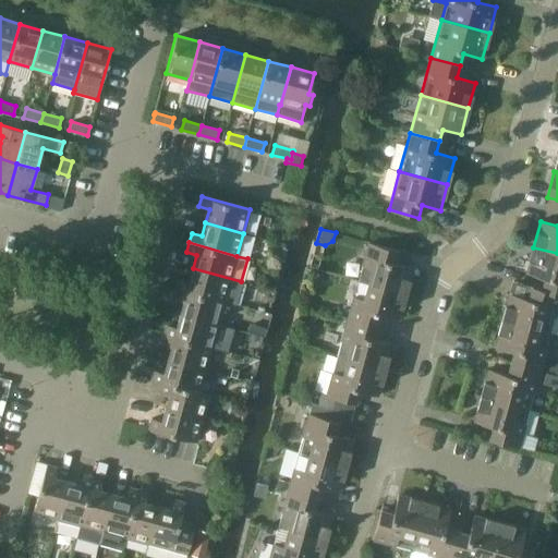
[(395,263),(398,251),(368,242),(362,265),(372,268),(368,283),(405,294),(413,268),(395,263)]
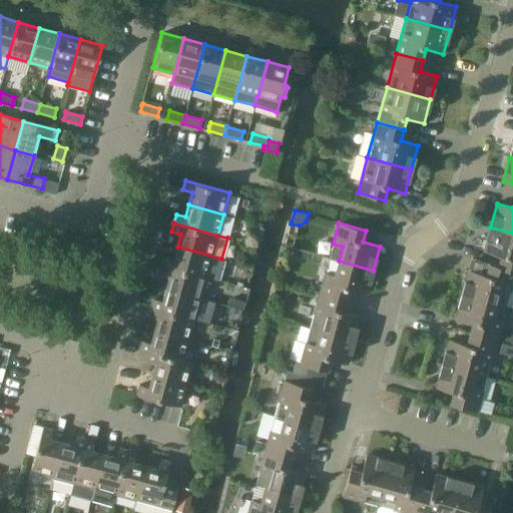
[(512,232),(490,227),(484,250),(501,255),(498,266),(488,264),(512,271),(512,232)]
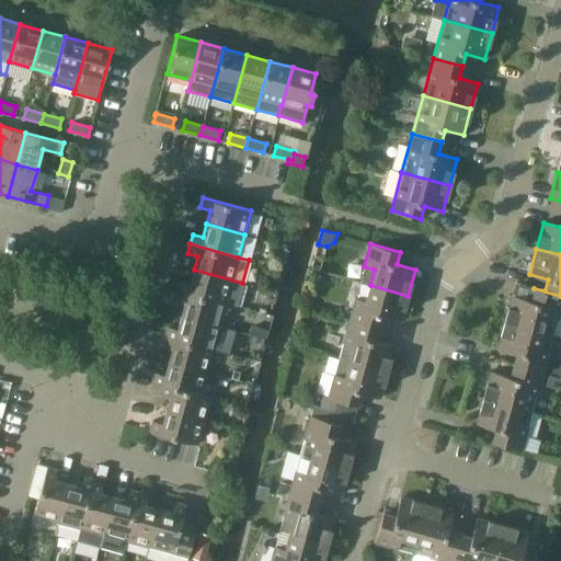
[(242,283),(194,270),(190,283),(180,281),(178,289),(226,302),(236,306),(242,283)]
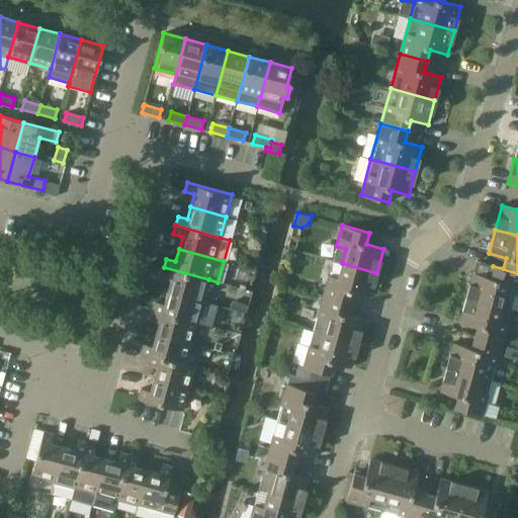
[(370,296),(376,273),(342,263),(338,277),(328,275),(323,295),(350,304),(353,292),(370,296)]
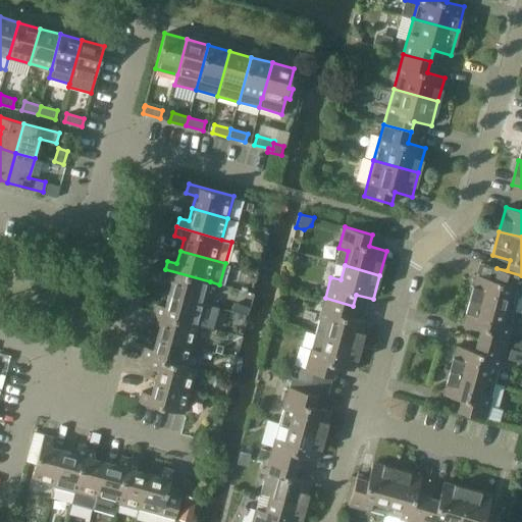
[(521,289),(521,275),(497,268),(493,279),(476,275),(470,299),(515,311),(521,289)]
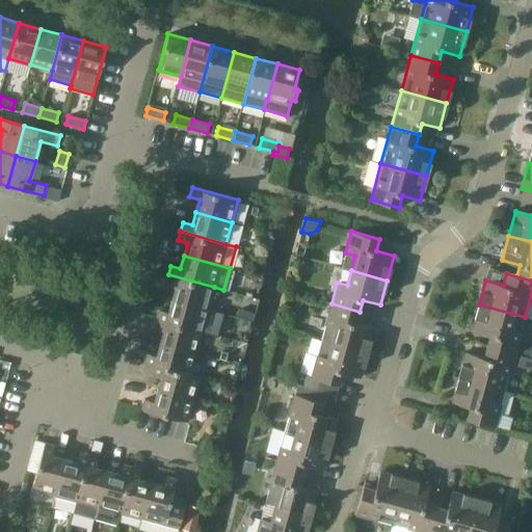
[(214,287),(168,274),(165,284),(176,286),(171,299),(208,309),(214,287)]
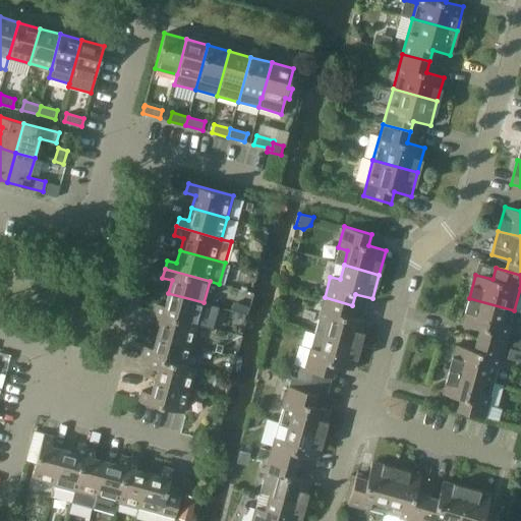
[(204,302),(168,293),(165,305),(156,303),(153,311),(197,324),(204,302)]
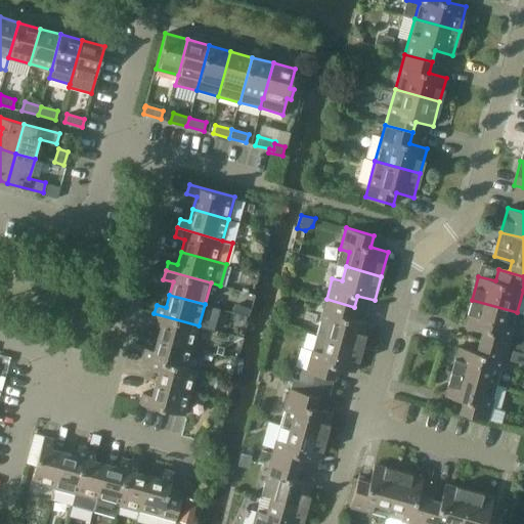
[(351,318),(354,307),(326,299),(316,335),(361,347),(368,322),(351,318)]
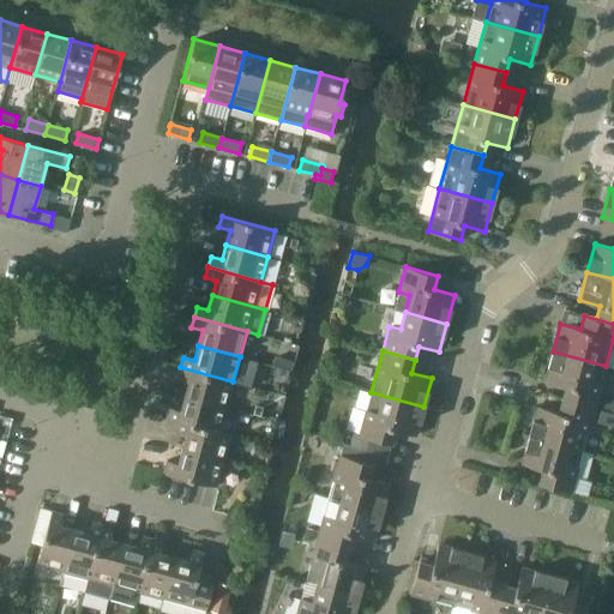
[(594,408),(606,366),(553,351),(545,380),(565,386),(561,399),(594,408)]
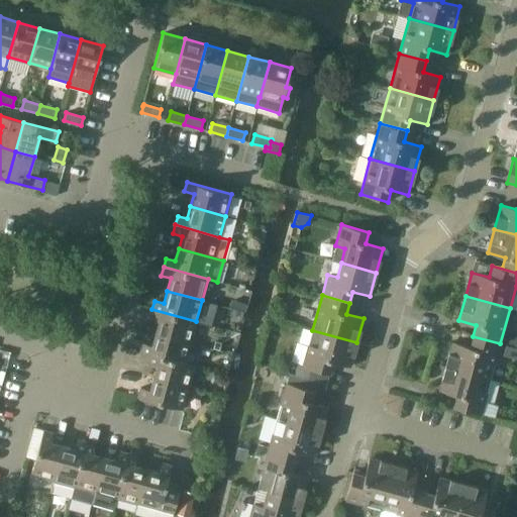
[(231,300),(229,307),(245,311),(247,304),(231,300)]
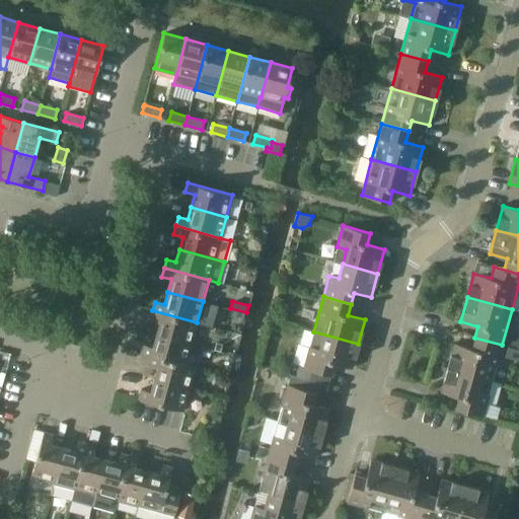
[(197,322),(152,310),(150,319),(159,321),(156,334),(192,344),(197,322)]
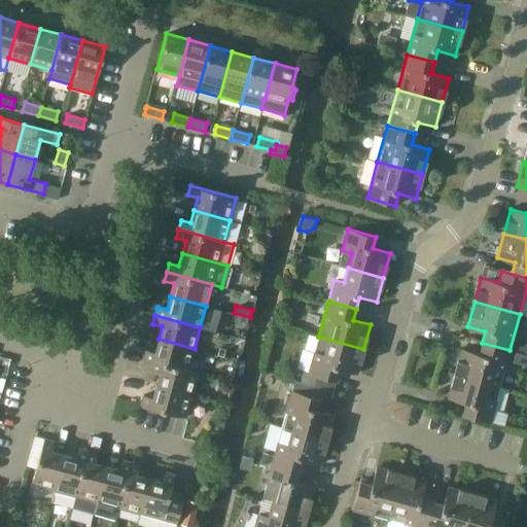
[(356,374),(363,349),(318,337),(308,373),(303,372),(301,382),(309,384),(312,385),(315,375),(336,381),(340,369),(356,374)]
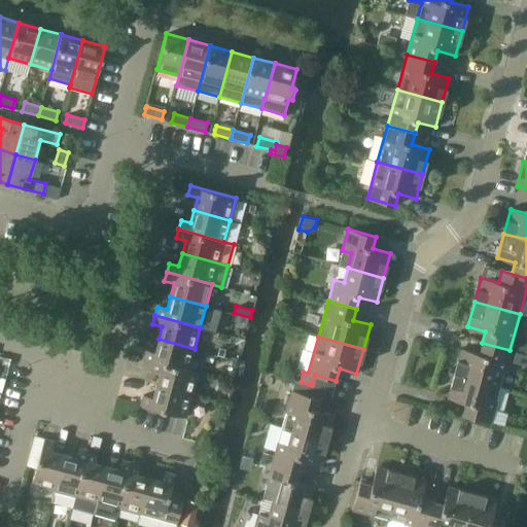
[(195,349),(159,339),(154,352),(145,349),(142,359),(152,362),(152,360),(188,371),(188,370),(195,349)]
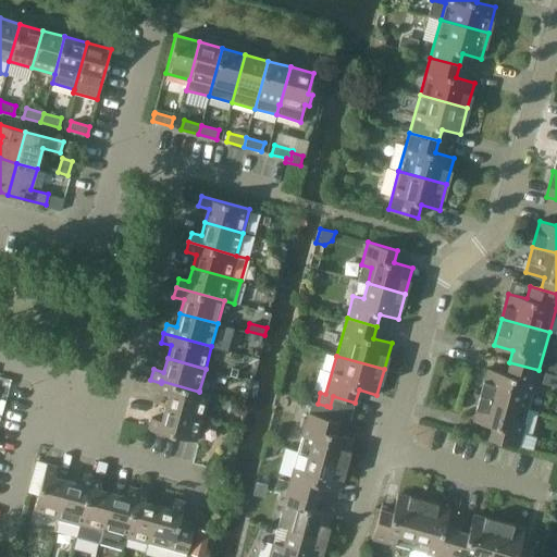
[(556,362),(549,361),(547,371),(556,373),(556,362)]
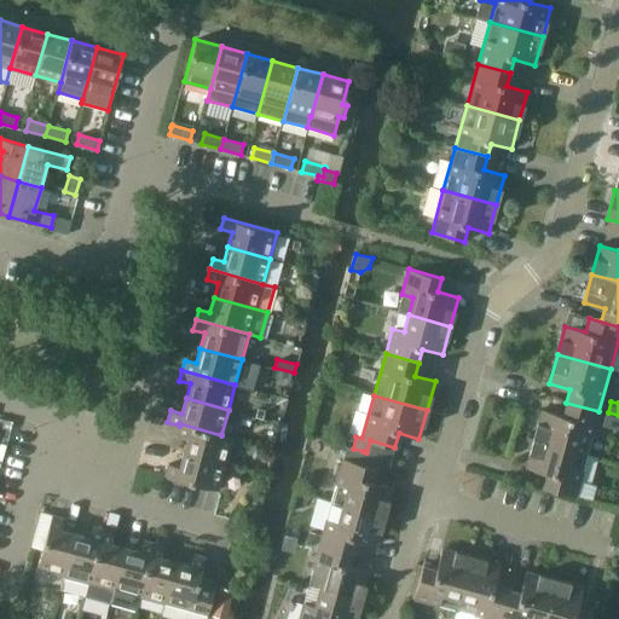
[(588,453),(599,411),(566,403),(562,416),(542,410),(534,439),(588,453)]
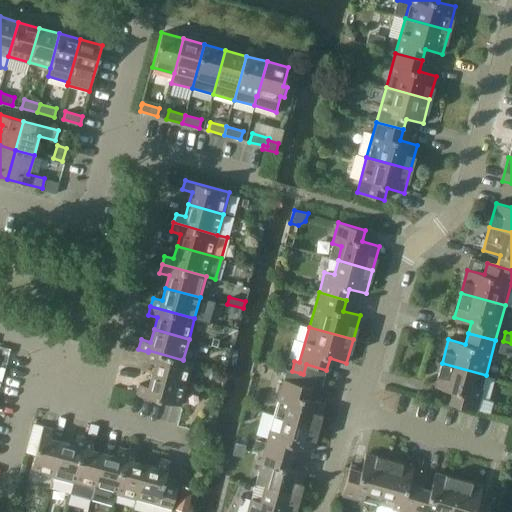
[(511,345),(501,342),(498,352),(511,355),(511,345)]
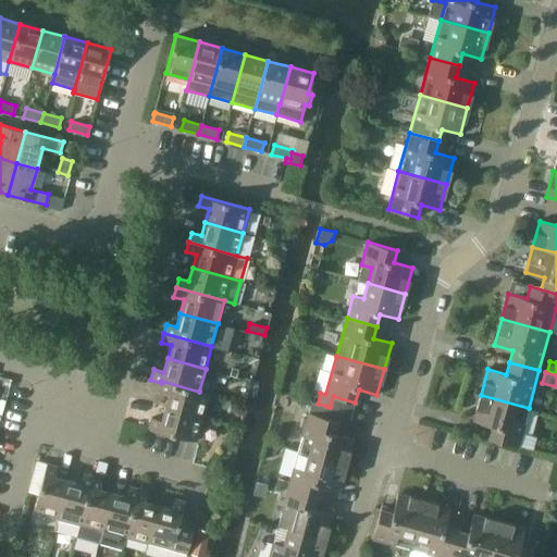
[(0,375),(0,383),(11,386),(12,380),(0,375)]
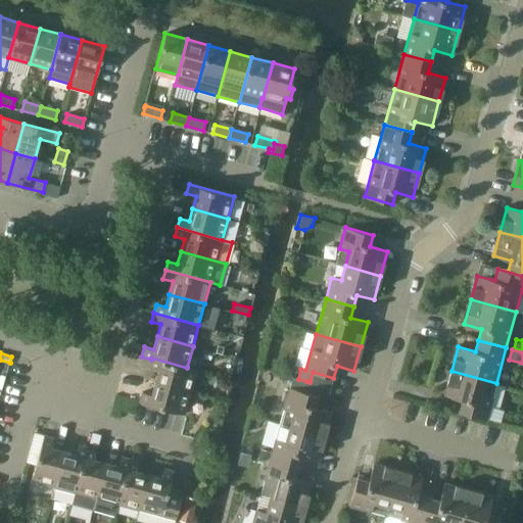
[(137,355),(135,363),(149,367),(151,360),(141,357),(137,355)]
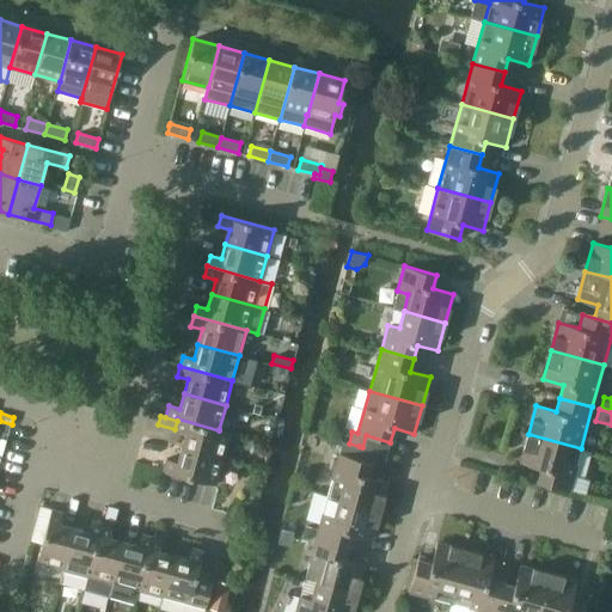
[(230,432),(219,429),(219,430),(177,418),(177,421),(175,429),(185,433),(182,447),(222,458),(230,432)]
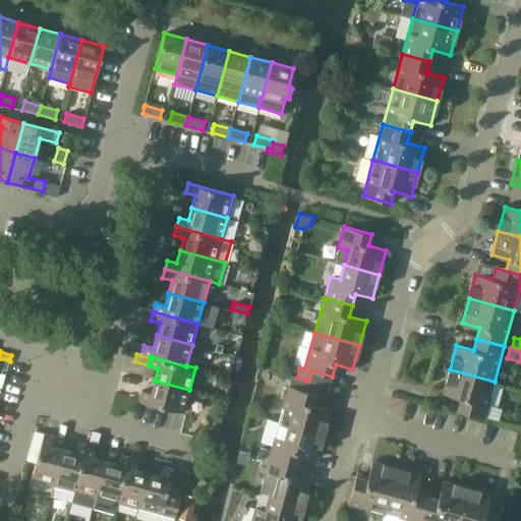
[(484,417),(495,382),(450,369),(443,393),(460,398),(457,410),(484,417)]
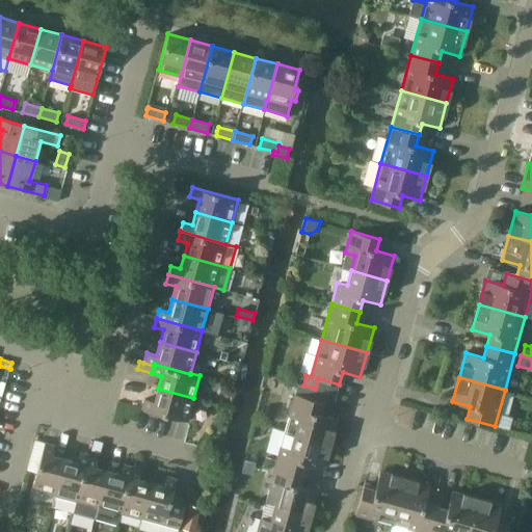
[(310,398),(312,388),(303,386),(297,384),(285,431),(330,444),(337,419),(319,414),(323,402),(310,398)]
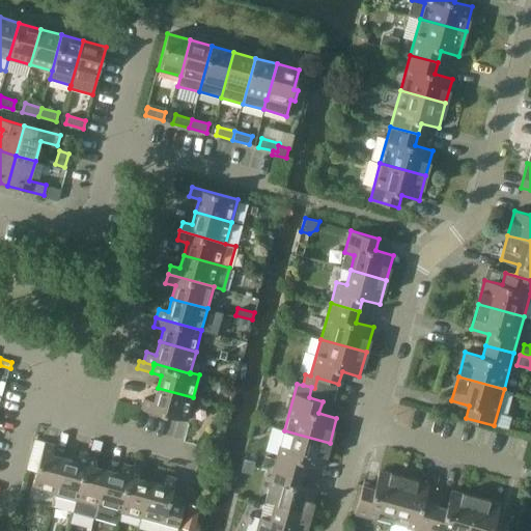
[(193,397),(158,388),(154,400),(144,398),(141,408),(187,420),(193,397)]
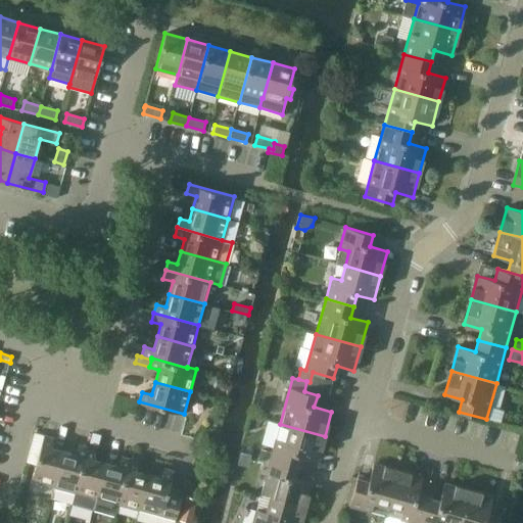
[(266,437),(273,440),(280,421),(272,418),(266,437)]
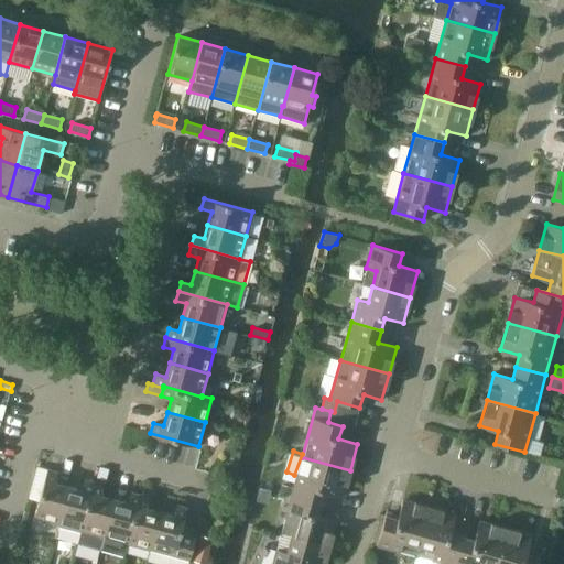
[(343,496),(350,470),(302,457),(291,495),(321,503),(324,491),(343,496)]
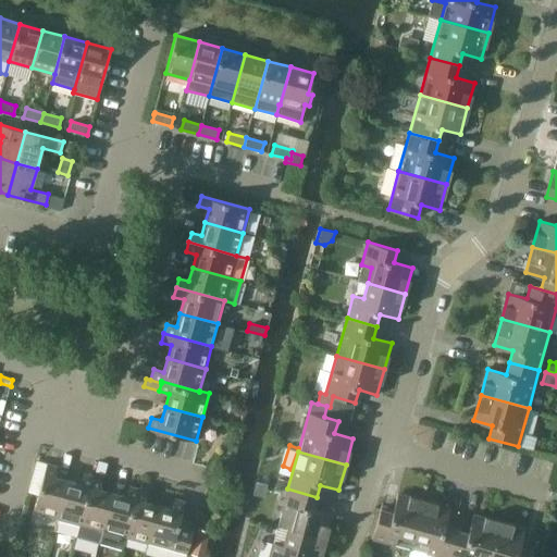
[(57,518),(67,480),(54,477),(57,466),(47,463),(33,511),(57,518)]
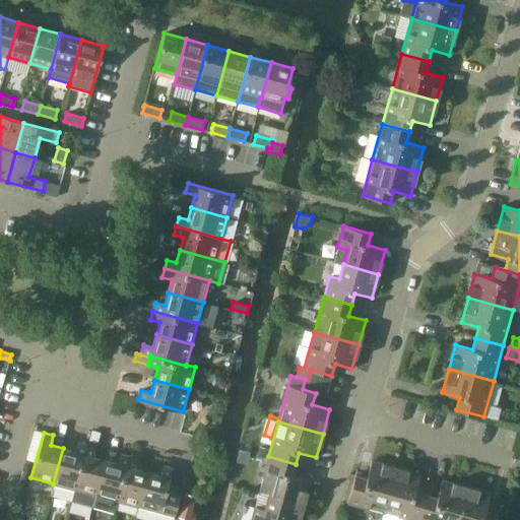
[(71,501),(86,445),(78,442),(75,451),(63,448),(53,483),(50,495),(71,501)]
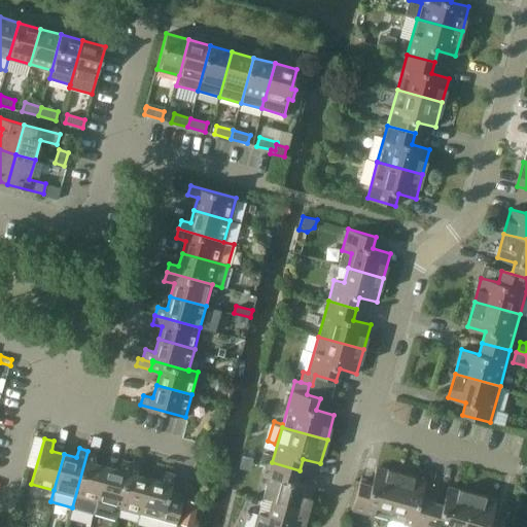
[(94,514),(107,466),(94,462),(97,453),(88,451),(72,507),(94,514)]
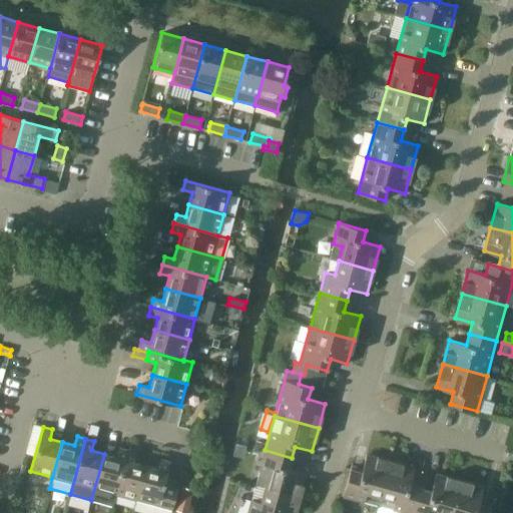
[(257,440),(254,447),(263,450),(266,443),(257,440)]
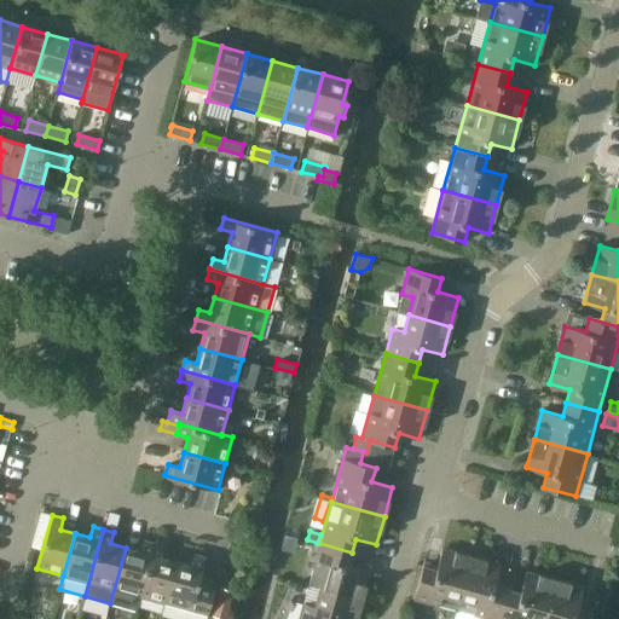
[(136,609),(139,596),(154,543),(143,541),(140,551),(126,548),(110,603),(136,609)]
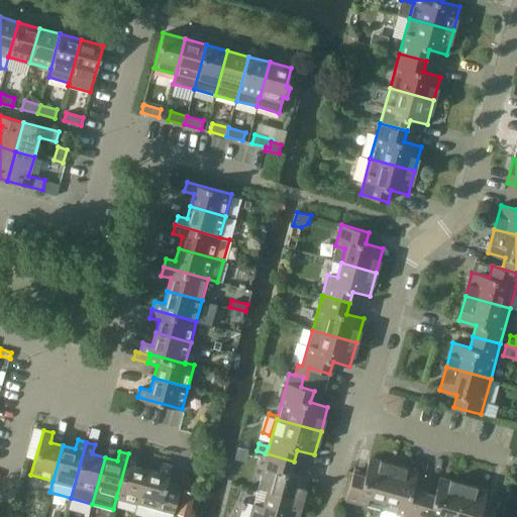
[(137,504),(146,469),(134,466),(136,455),(128,453),(116,498),(137,504)]
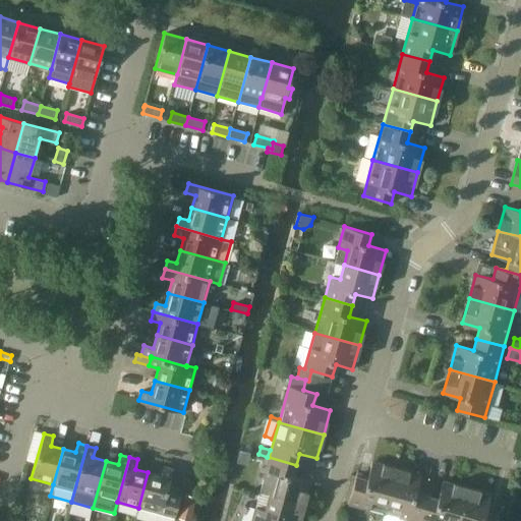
[(293,476),(296,465),(269,457),(263,478),(273,480),(269,496),(304,505),(310,480),(293,476)]
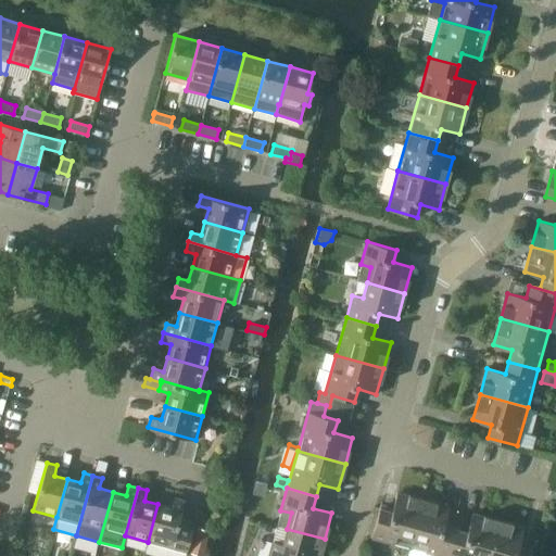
[(409,547),(422,500),(396,493),(392,512),(379,507),(371,536),(409,547)]
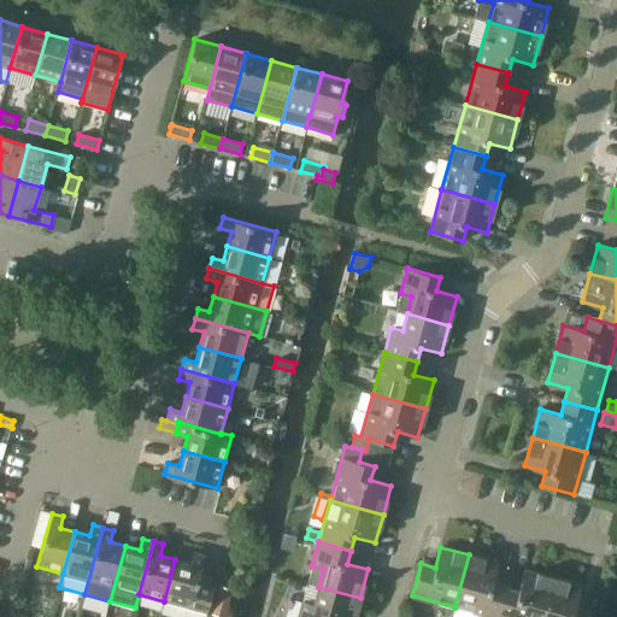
[(189,563),(175,559),(164,601),(159,615),(168,616),(187,616),(189,609),(206,612),(213,585),(198,580),(204,556),(193,552),(189,563)]
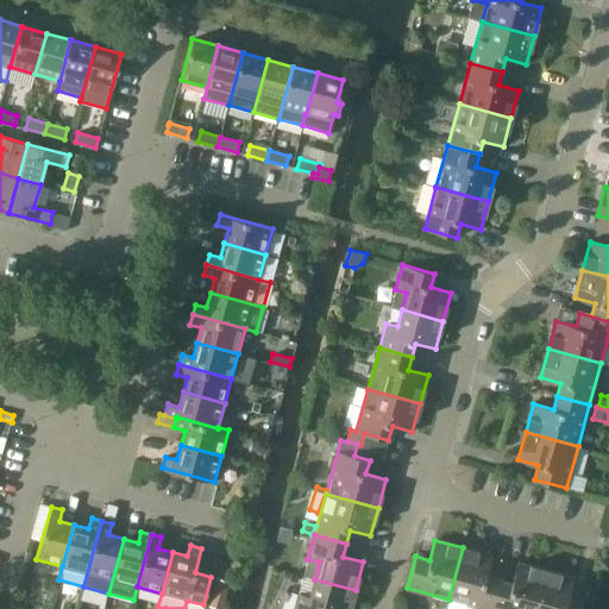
[(491,556),(463,547),(449,600),(482,608),(490,608),(498,579),(485,576),(491,556)]
